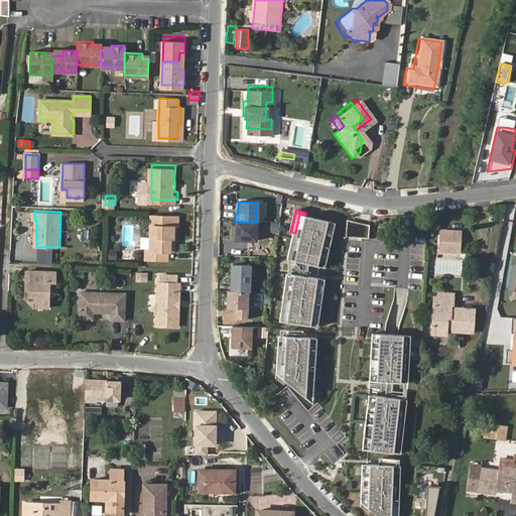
[(176,232),(176,220),(177,212),(154,211),(153,245),(149,245),(149,254),(165,255),(165,245),(170,246),(171,246),(172,232),(176,232)]
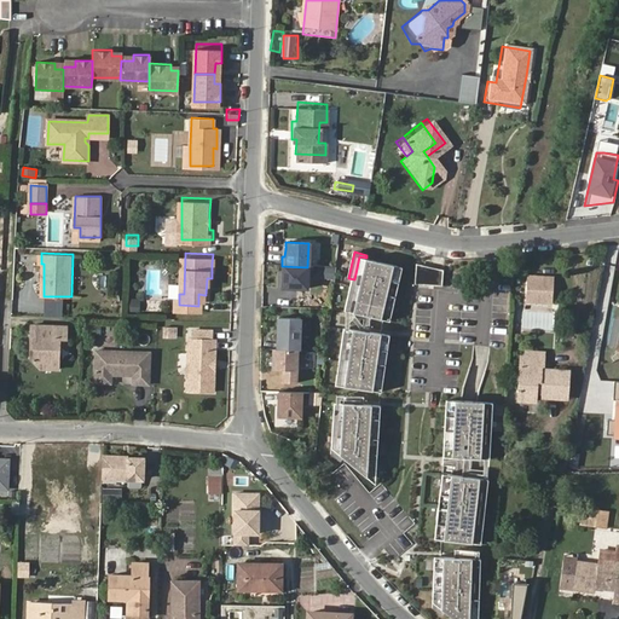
[(347,310),(391,320),(404,266),(366,258),(359,256),(354,279),(347,310)]
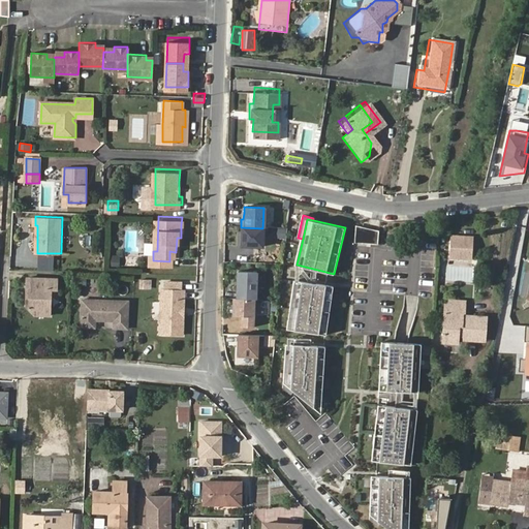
[(379,230),(355,225),(354,243),(378,245),(379,230)]
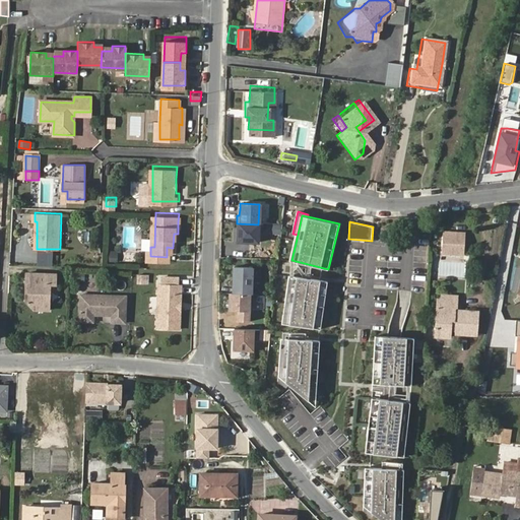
[(258,224),(237,223),(236,243),(257,244),(258,224)]
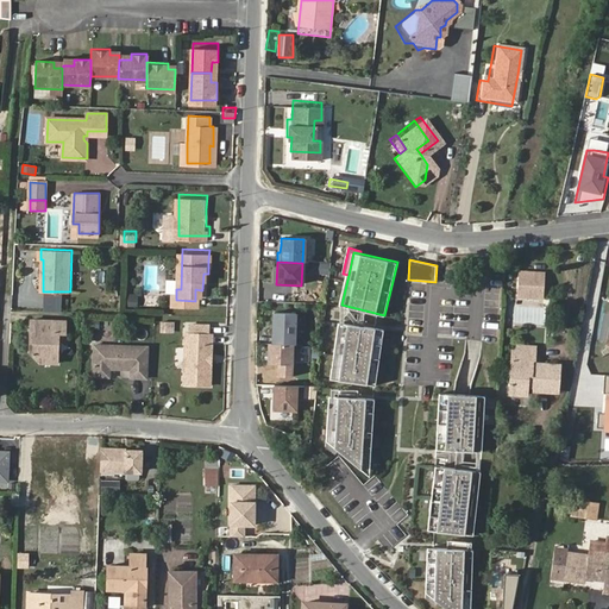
[(330,275),(330,262),(312,262),(312,274),(330,275)]
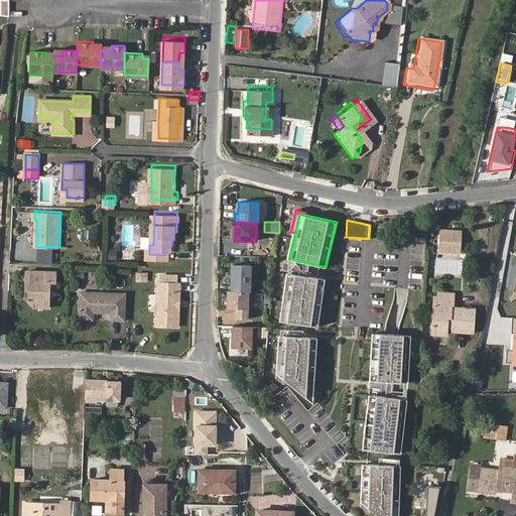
[(461,233),(441,231),(440,250),(460,251),(461,233)]
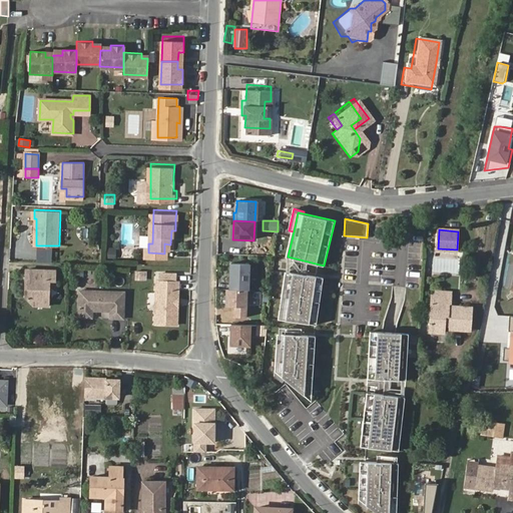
[(118,246),(110,246),(109,254),(117,254),(118,246)]
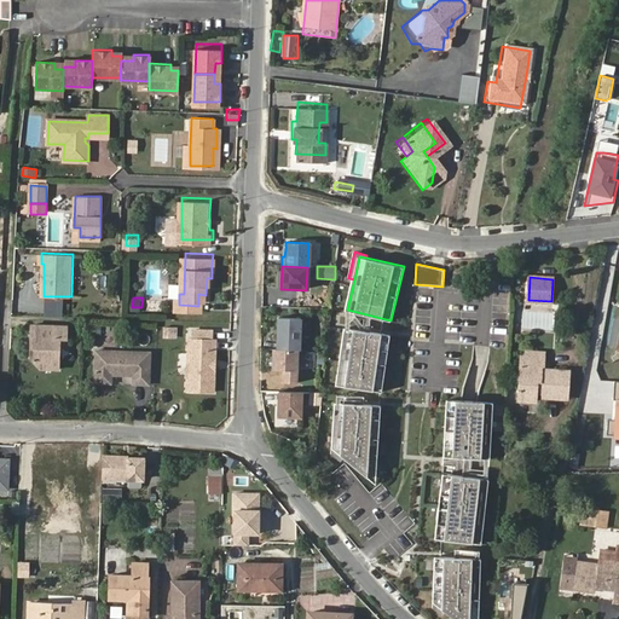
[(300,319),(277,319),(276,352),(298,352),(299,352),(300,319)]
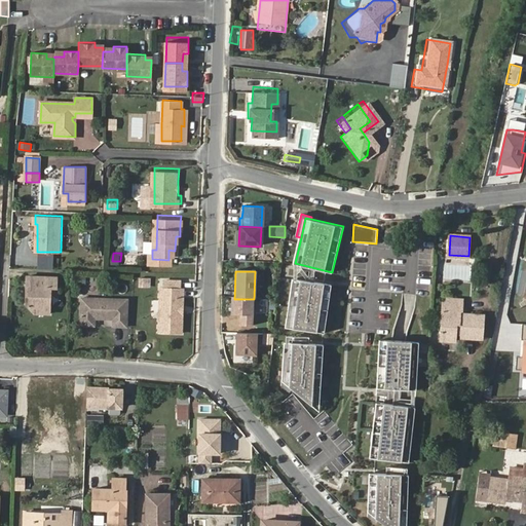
[(52,311),(53,286),(59,286),(59,275),(30,274),(30,301),(39,311),(52,311)]
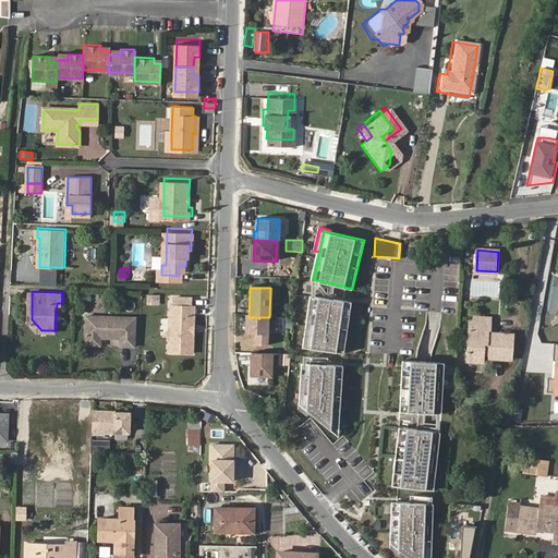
[(196,322),(198,322),(199,302),(194,302),(194,293),(178,293),(178,302),(172,302),(172,315),(177,319),(176,330),(172,334),(172,349),(198,349),(198,328),(196,327),(196,322)]
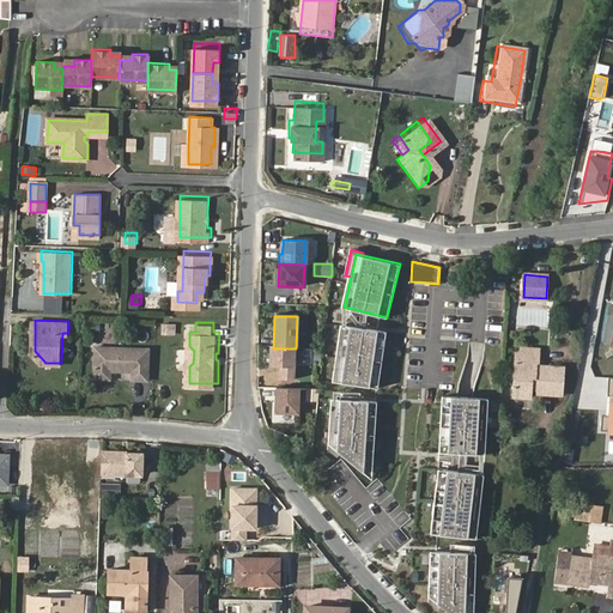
[(333,381),(377,388),(387,332),(341,323),(333,381)]
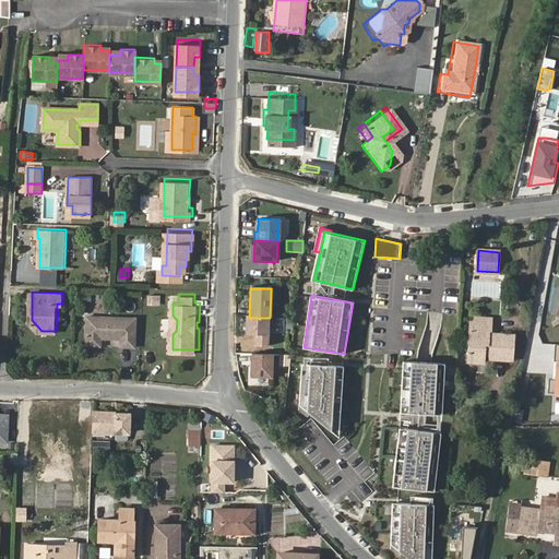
[(140,312),(99,312),(99,321),(91,321),(91,342),(105,343),(105,336),(123,336),(123,342),(139,342),(140,312)]
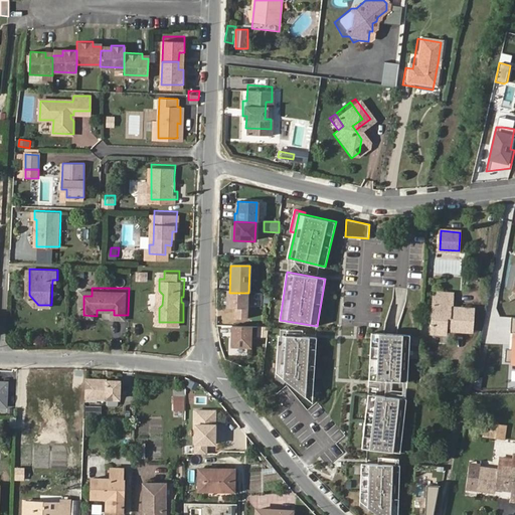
[(153,308),(159,308),(162,305),(163,295),(159,291),(153,291),(153,308)]
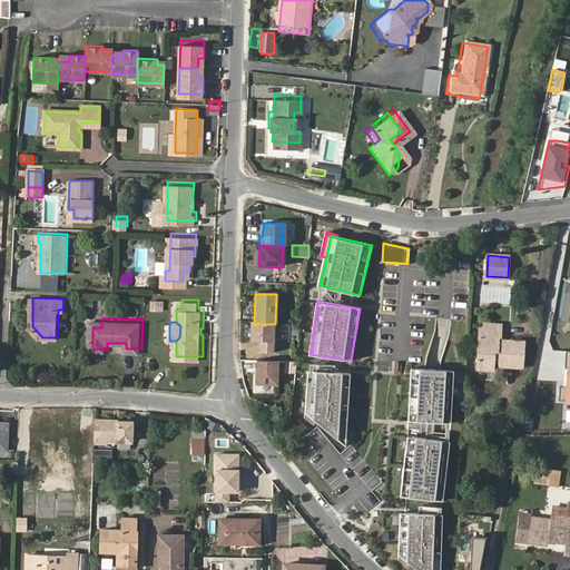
[(273,354),(274,324),(254,324),(251,323),(249,342),(258,343),(258,354),(273,354)]
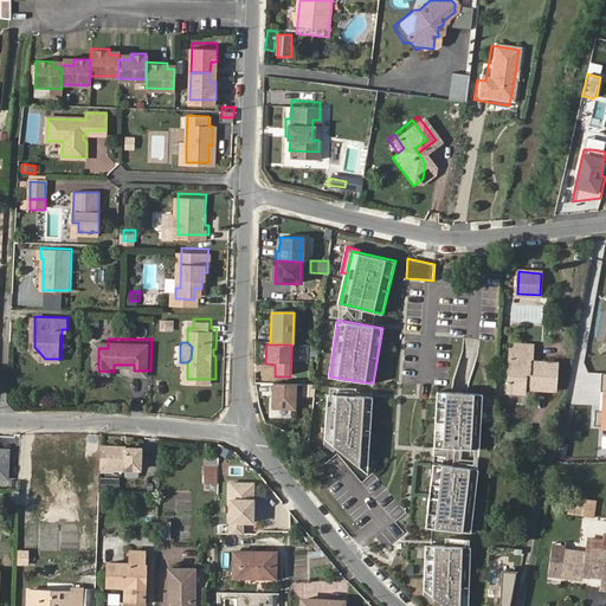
[(311,343),(300,343),(298,360),(310,361),(311,343)]
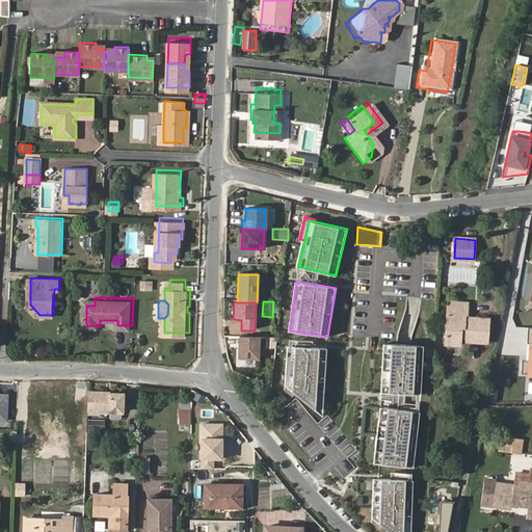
[(449,333),(445,331),(444,345),(459,346),(460,338),(466,338),(464,342),(487,344),(488,319),(466,317),(466,303),(447,301),(446,316),(450,316),(449,333)]
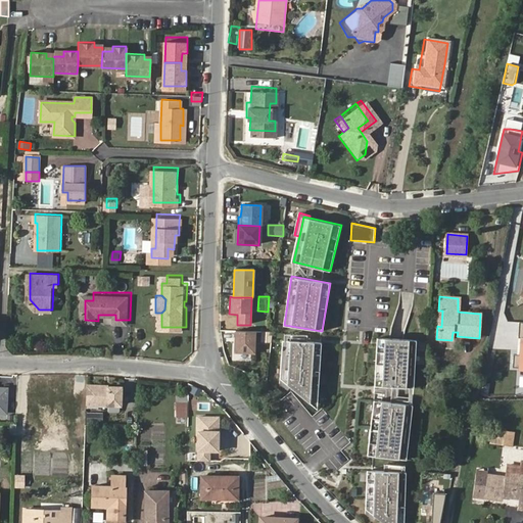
[(253,355),(254,334),(235,333),(235,354),(253,355)]
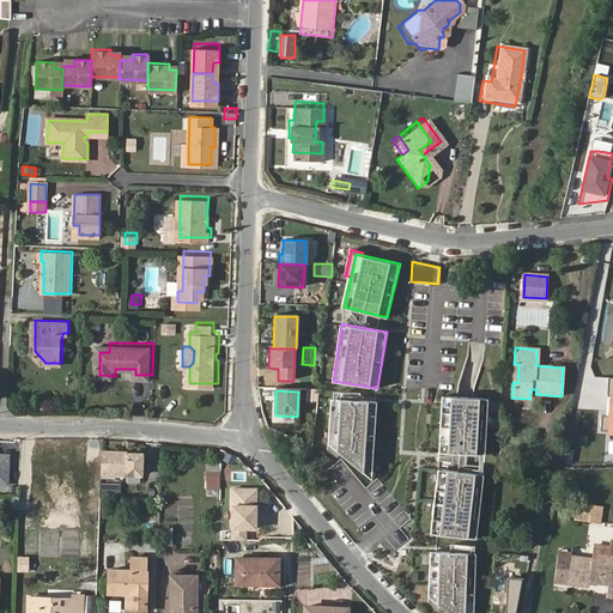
[(441,395),(437,451),(483,455),(486,399),(465,396),(441,395)]
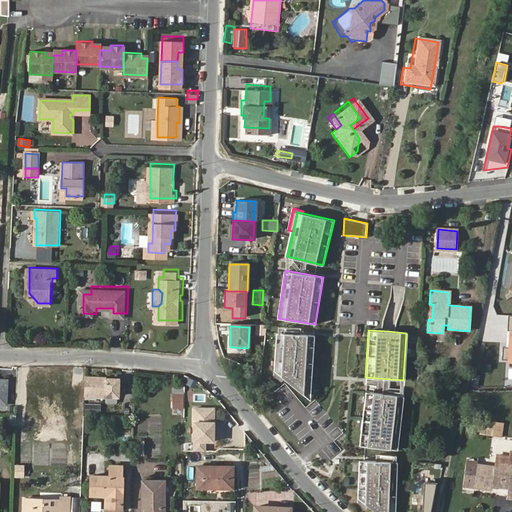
[(310,400),(315,335),(277,332),(274,370),(310,400)]
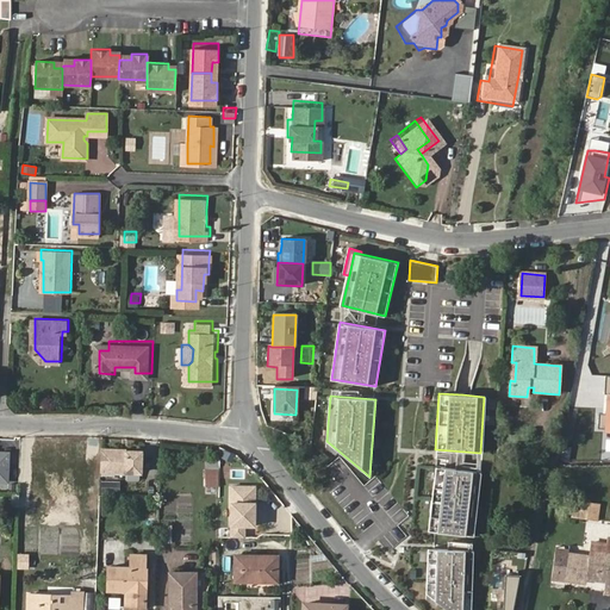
[(120,452),(99,450),(98,472),(138,473),(139,453),(124,452),(124,454),(120,454),(120,452)]
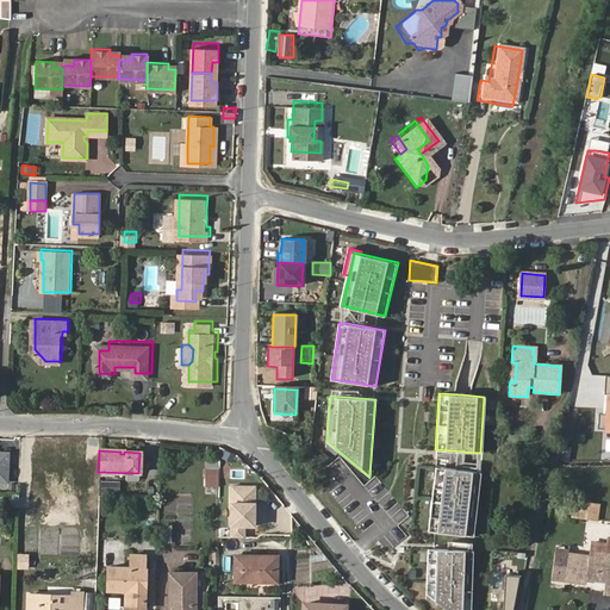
[(0,483),(8,484),(11,455),(0,454),(0,483)]
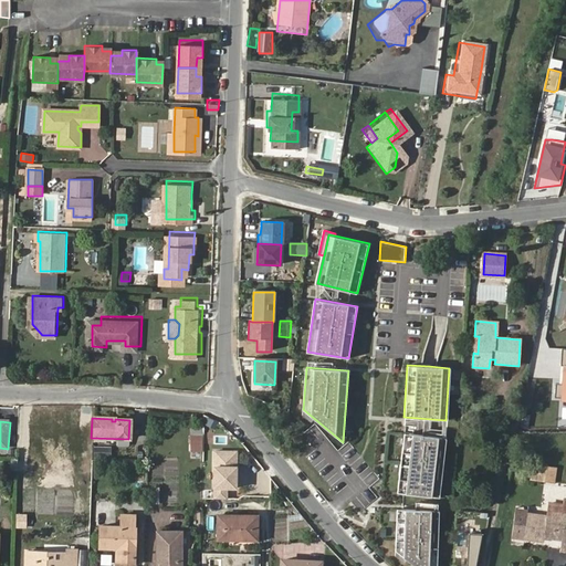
[(202,428),(190,428),(190,451),(202,451),(202,428)]
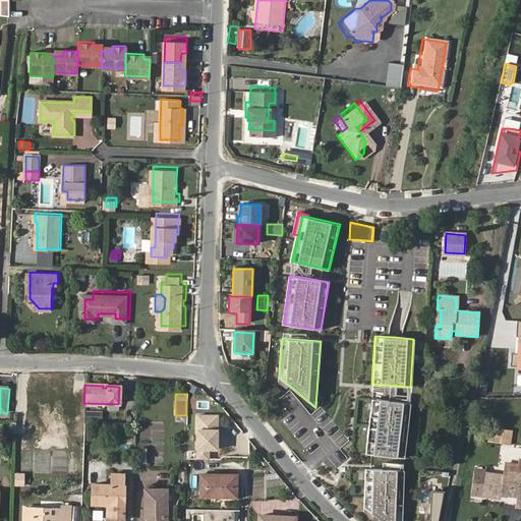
[(409,403),(370,398),(363,452),(402,457),(409,403)]
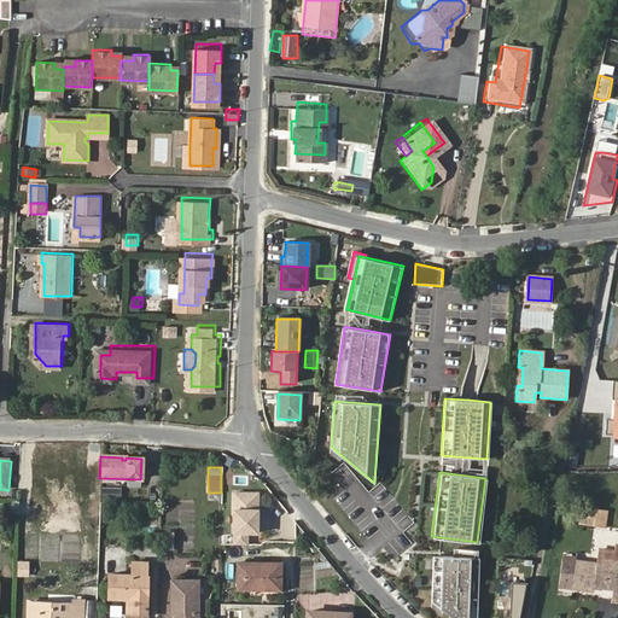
[(120,489),(103,488),(103,500),(118,500),(120,489)]
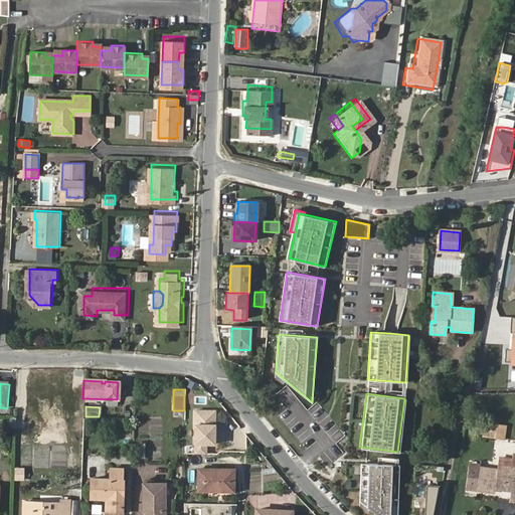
[(213,412),(195,412),(195,455),(206,455),(206,445),(215,446),(215,433),(213,431),(213,426),(215,426),(215,413),(213,412)]
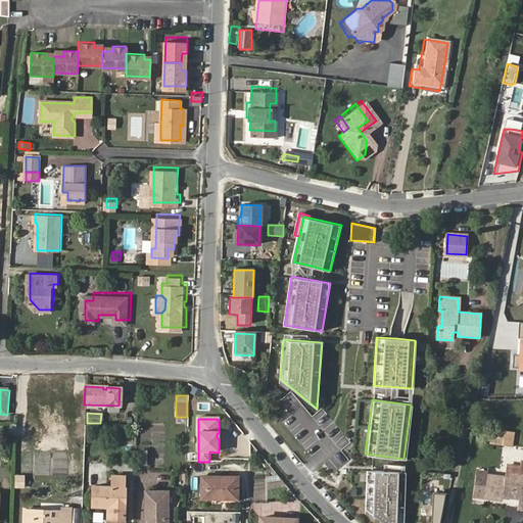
[(505,430),(504,445),(514,445),(515,431),(505,430)]
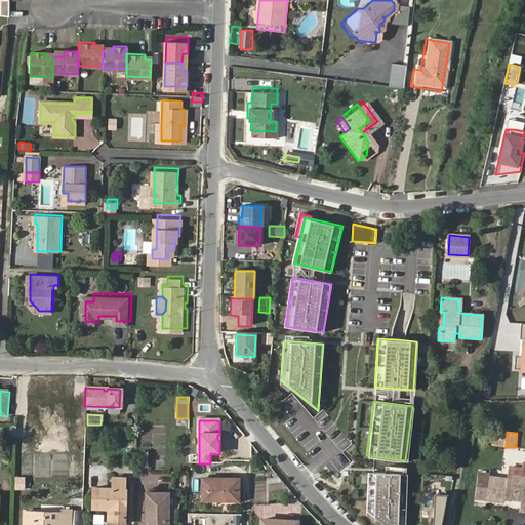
[(362,509),(381,524),(400,524),(403,473),(364,471),(362,509)]
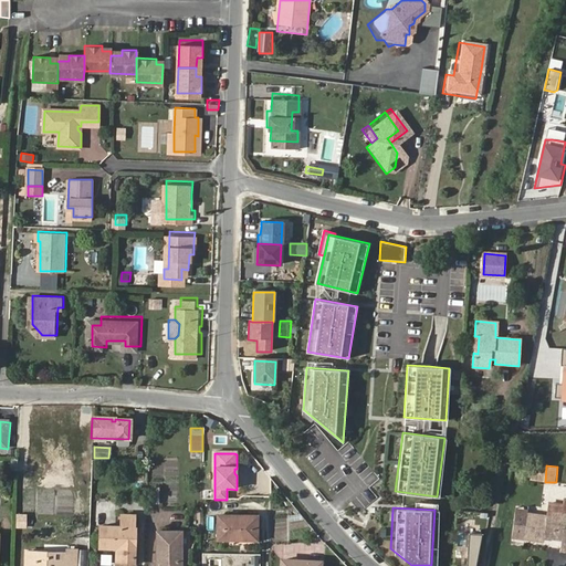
[(565,512),(552,511),(552,515),(515,511),(511,537),(524,540),(543,542),(544,537),(559,540),(559,542),(565,542),(565,512)]
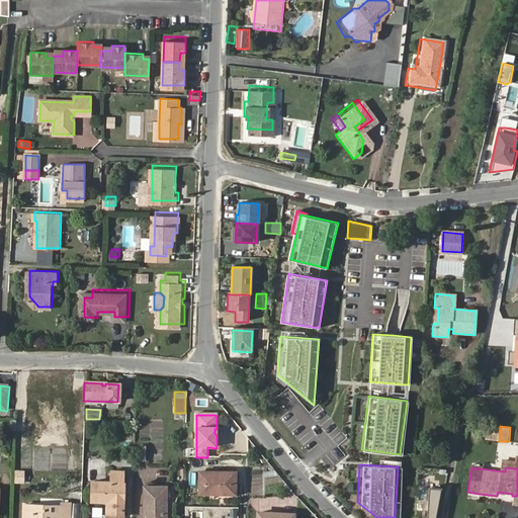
[(106,517),(120,517),(122,517),(123,471),(110,471),(110,482),(91,482),(91,502),(106,503),(106,517)]
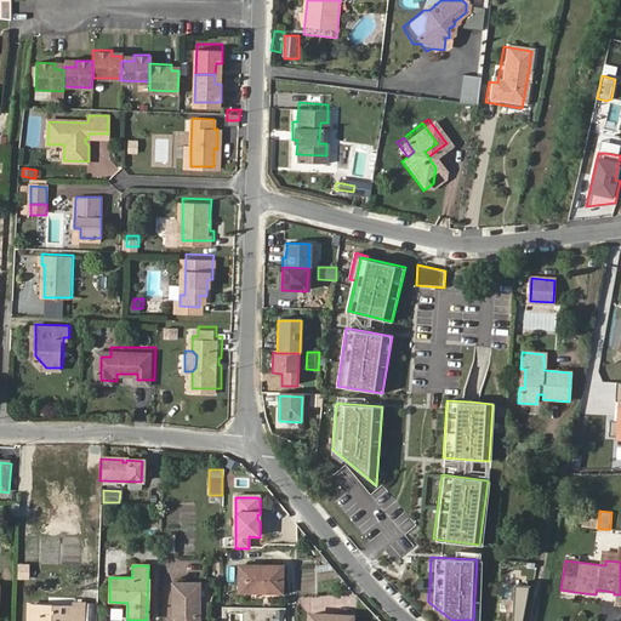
[(239,567),(239,592),(281,593),(283,567),(239,567)]
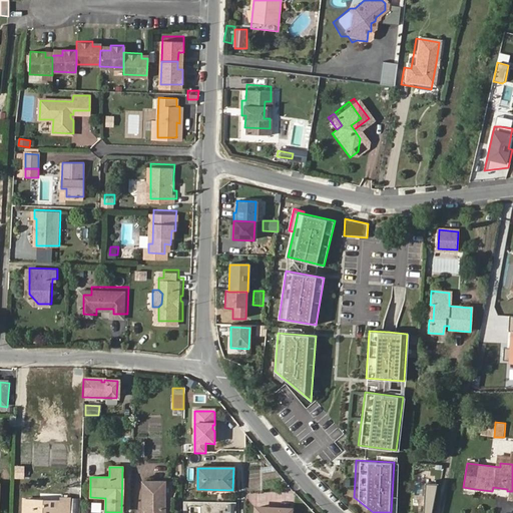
[(141,512),(163,512),(164,483),(142,483),(141,512)]
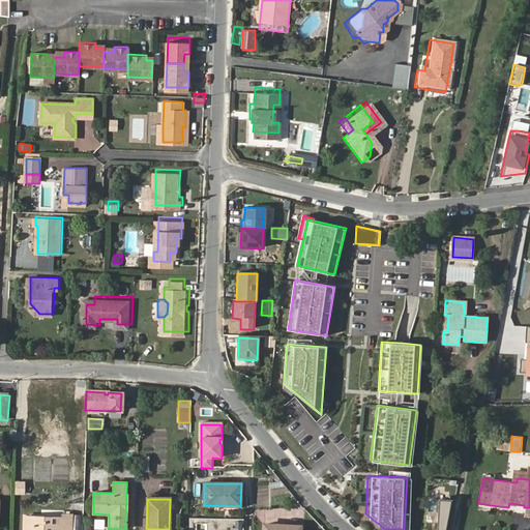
[(70,529),(71,516),(62,516),(62,519),(26,518),(25,529),(70,529)]
